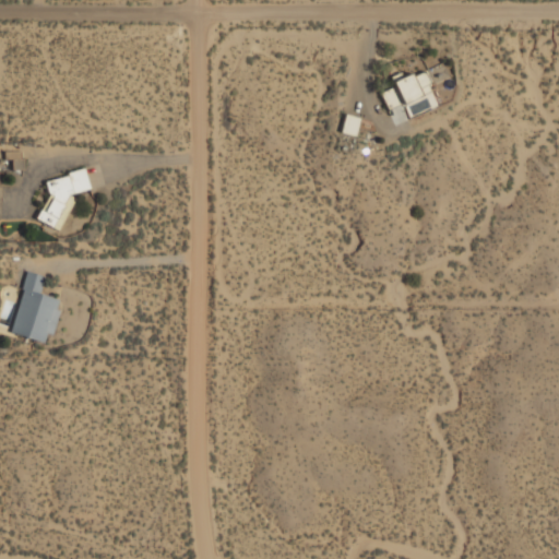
[(393,83),(402,104),(432,91),(423,70),(393,83)]
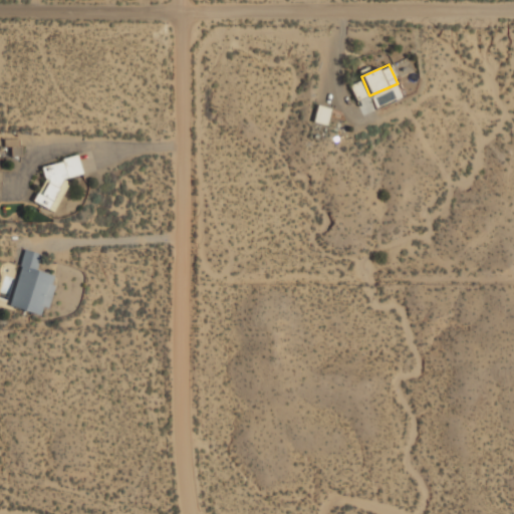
[(355,101),(365,96),(359,81),(349,85),(355,101)]
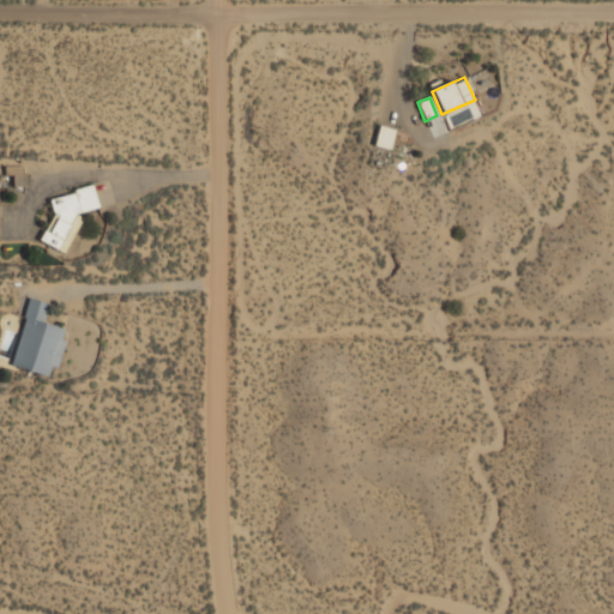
[(396,130),(378,126),(373,146),(390,150),(396,130)]
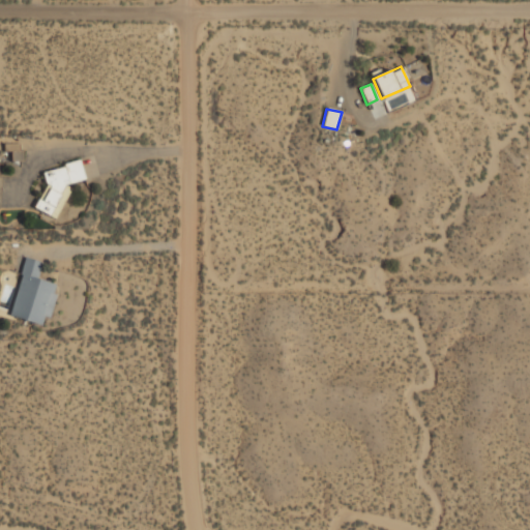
[(22,162),(22,144),(9,144),(9,162),(22,162)]
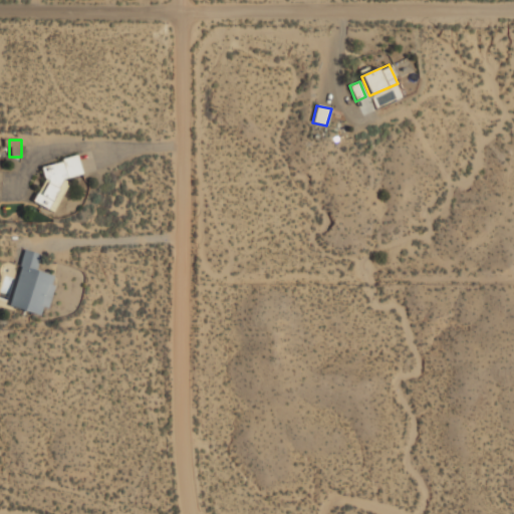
[(82,176),(77,157),(40,167),(46,190),(32,193),(36,209),(58,204),(55,194),(68,191),(65,180),(82,176)]
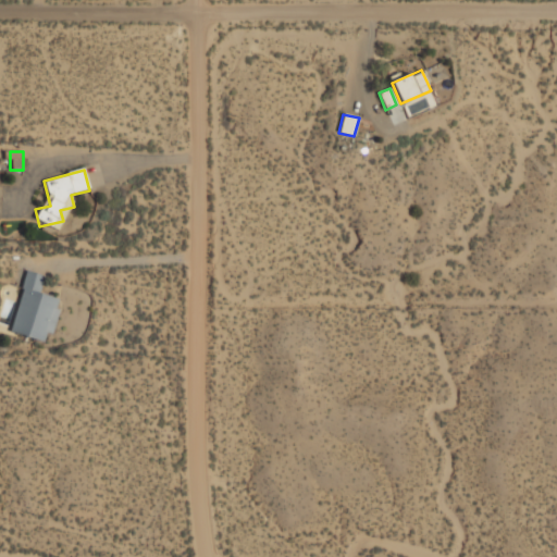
[(51,334),(61,299),(40,294),(46,276),(26,271),(10,333),(42,342),(46,333),(51,334)]
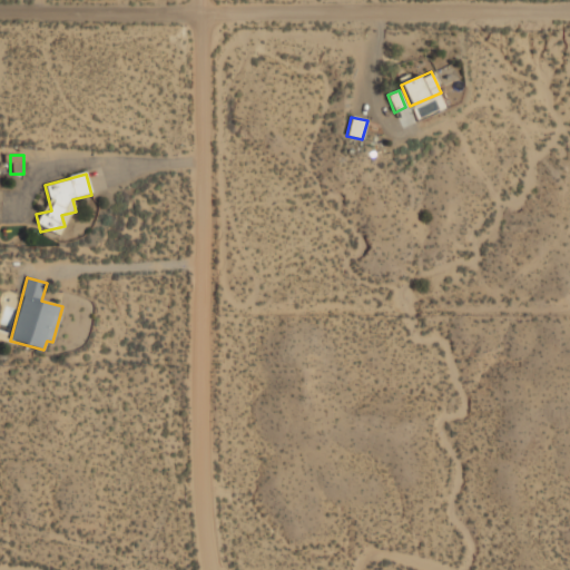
All buildings are outlined.
